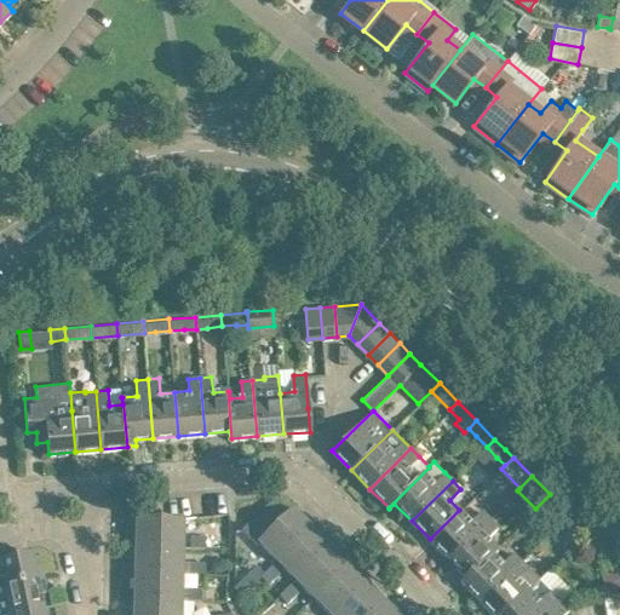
[(242,528),(253,539),(257,542),(259,541),(276,558),(310,526),(292,506),(287,511),(274,496),(242,528)]
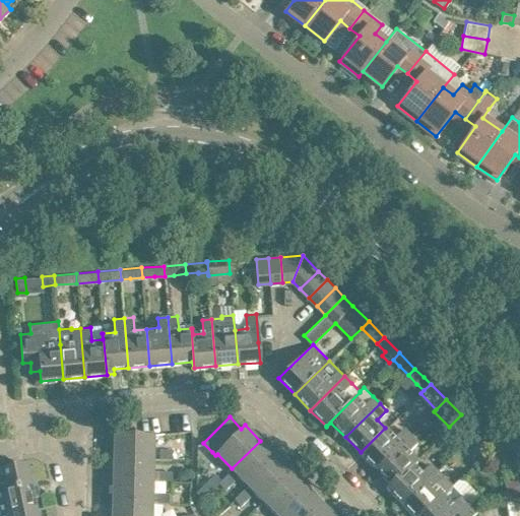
[(476,431),(467,422),(461,429),(469,437),(476,431)]
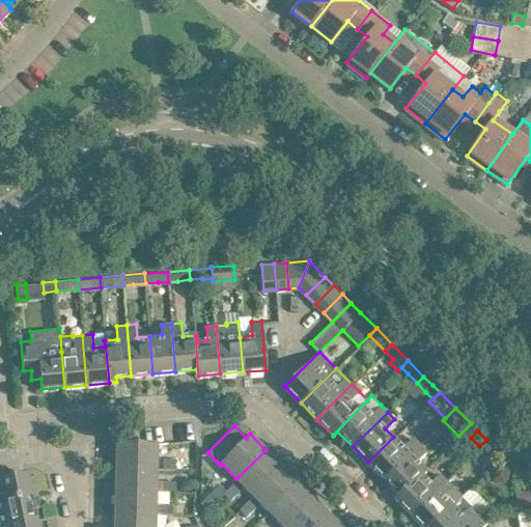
[(384,478),(419,444),(412,437),(402,446),(393,437),(368,462),(384,478)]
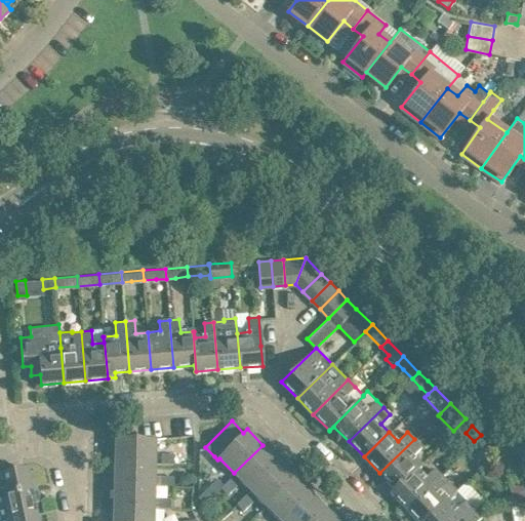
[(481,435),(474,441),(489,457),(496,451),(481,435)]
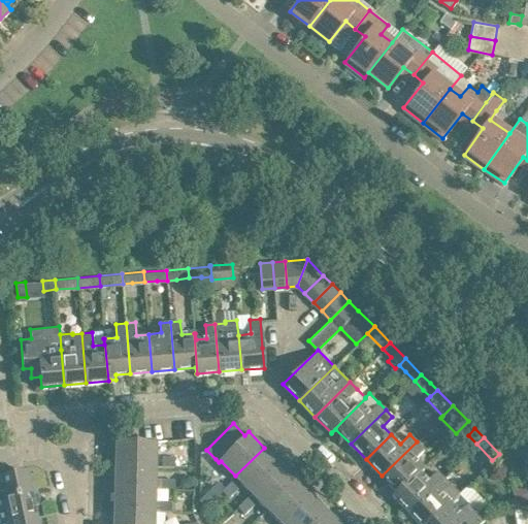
[(156,441),(116,440),(116,463),(156,464),(156,441)]
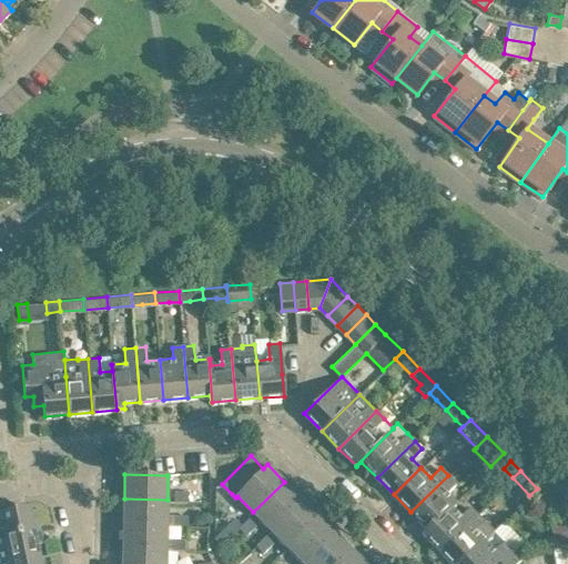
[(448,475),(411,512),(427,527),(422,533),(423,533),(455,502),(445,493),(456,482),(448,475)]
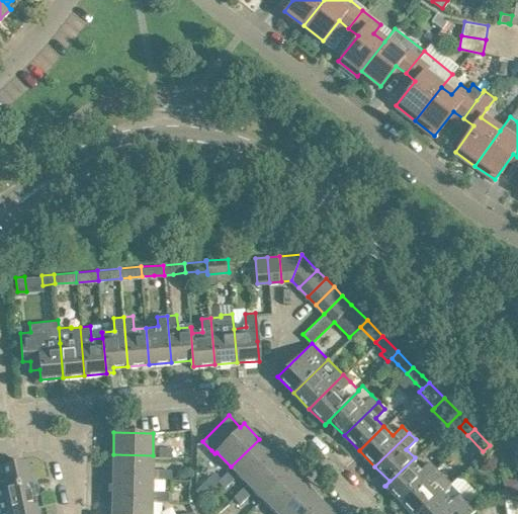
[(274,454),(259,439),(231,466),(247,483),(274,454)]
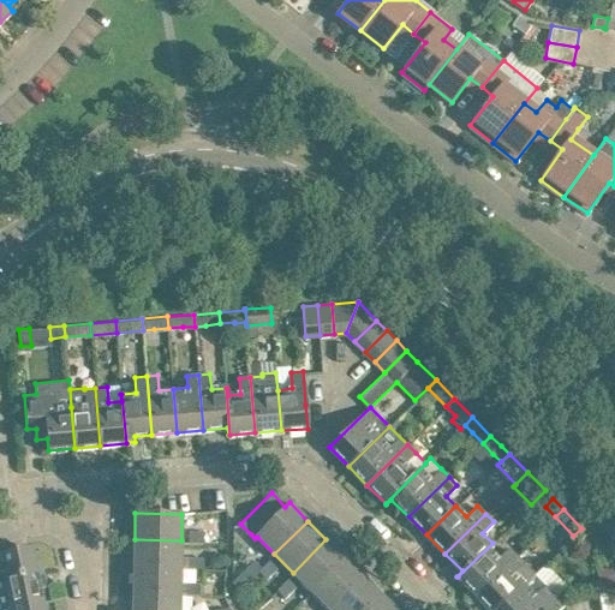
[(187,540),(204,542),(204,530),(189,528),(187,540)]
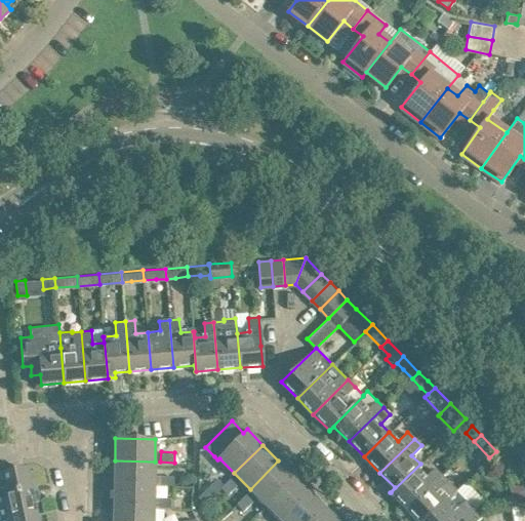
[(154,484),(155,462),(115,461),(114,483),(154,484)]
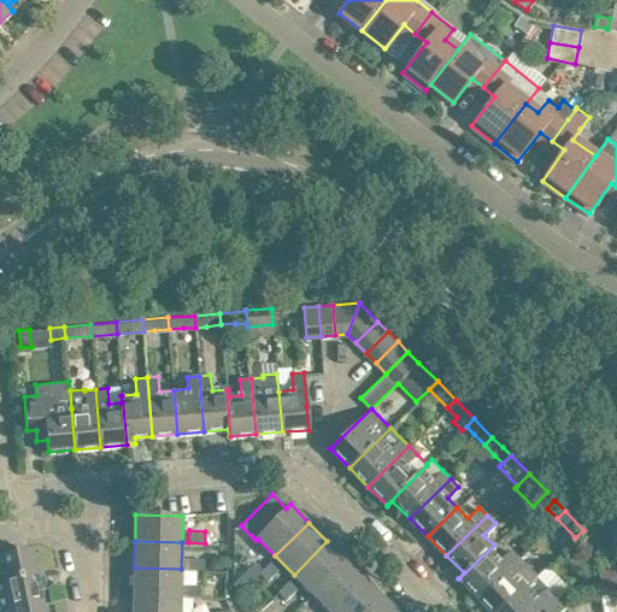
[(294,575),(312,593),(346,560),(327,541),(294,575)]
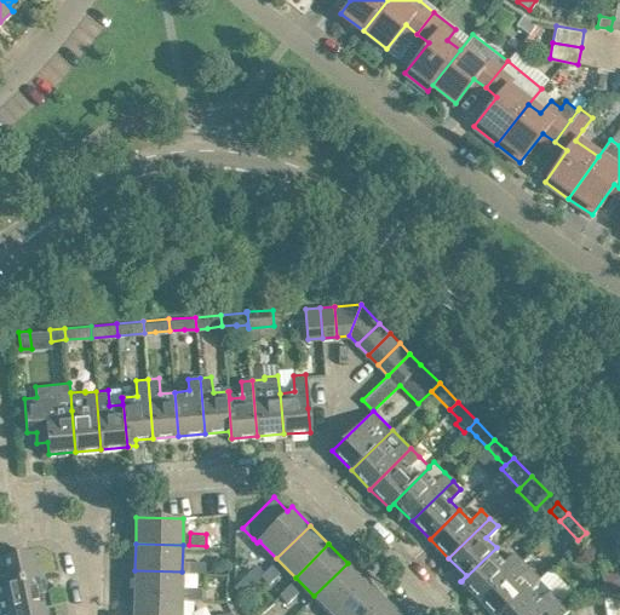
[(521,559),(512,552),(501,563),(492,553),(498,549),(497,547),(461,581),(480,601),(521,559)]
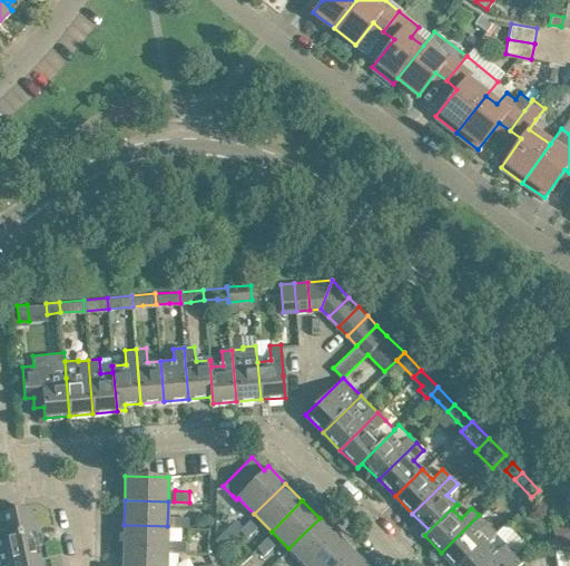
[(0,514),(0,538),(40,530),(37,518),(31,520),(29,508),(0,514)]
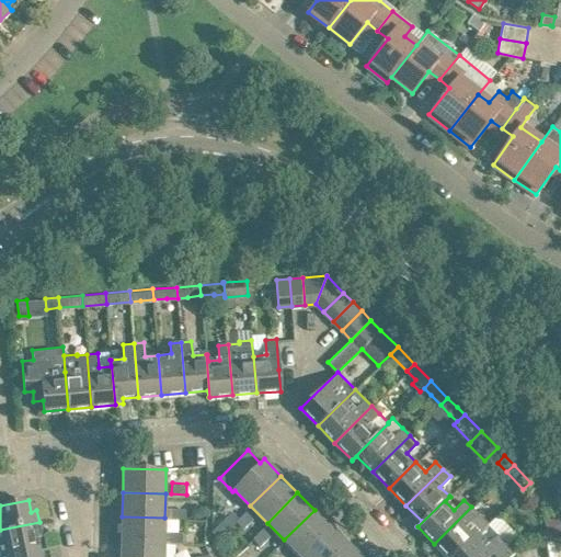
[(186,507),(171,507),(171,518),(185,519),(186,507)]
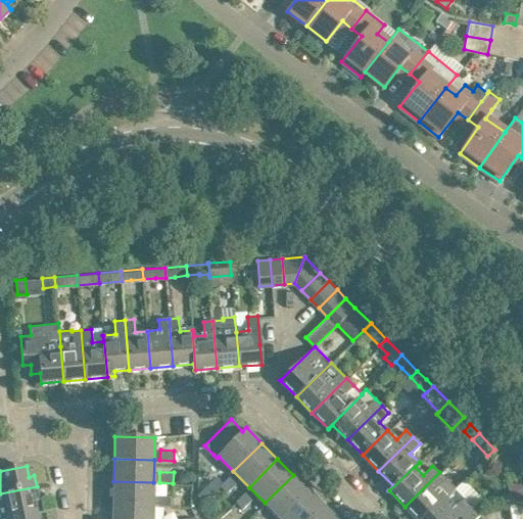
[(446,479),(439,472),(405,507),(417,518),(423,518),(456,487),(446,479)]
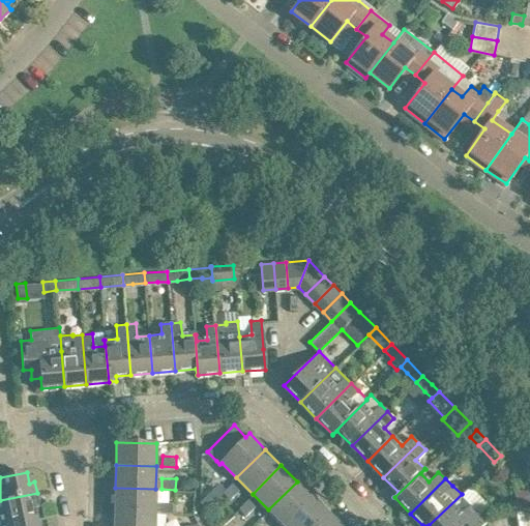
[(208,507),(225,489),(218,481),(200,500),(208,507)]
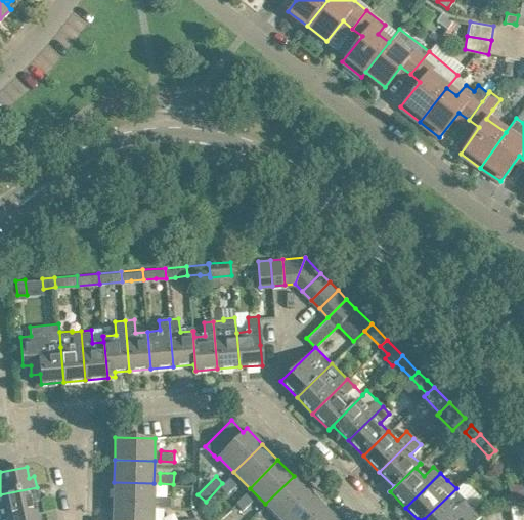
[(222,483),(206,502),(221,486),(227,492),(236,483),(229,476),(222,483)]
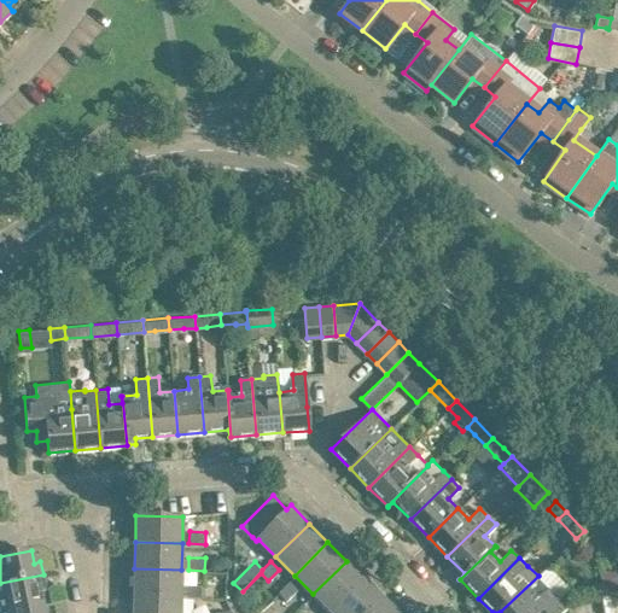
[(365,579),(347,561),(313,594),(331,612),(365,579)]
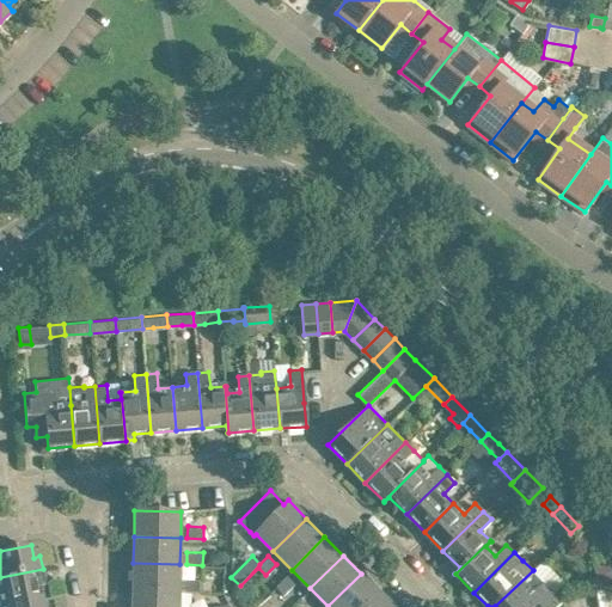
[(133,563),(133,589),(179,590),(179,564),(133,563)]
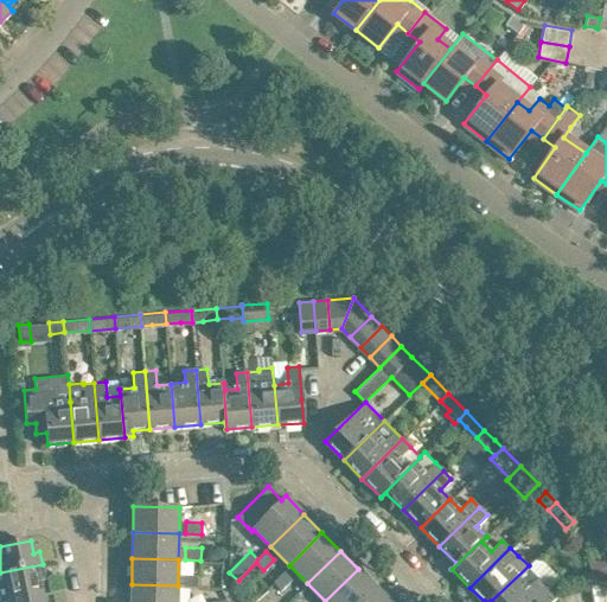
[(43,564),(0,572),(0,597),(0,599),(42,590),(39,580),(45,578),(43,564)]
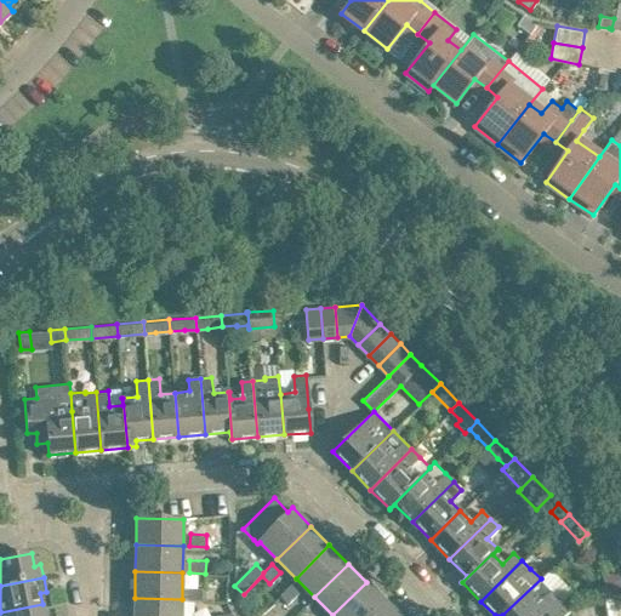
[(529,591),(502,615),(562,615),(569,609),(568,608),(558,597),(551,591),(552,589),(541,579),(529,591)]
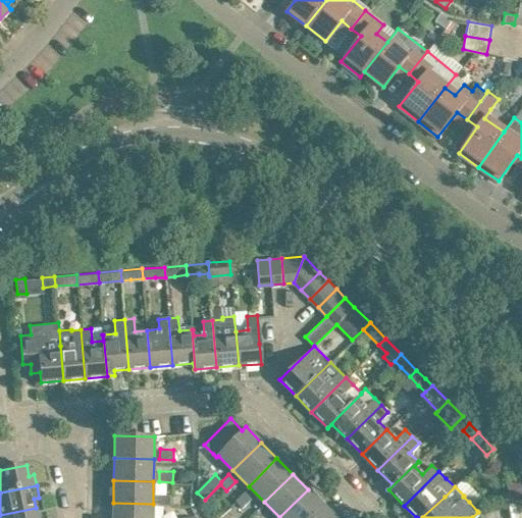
[(310,517),(323,506),(308,489),(279,517),(310,517)]
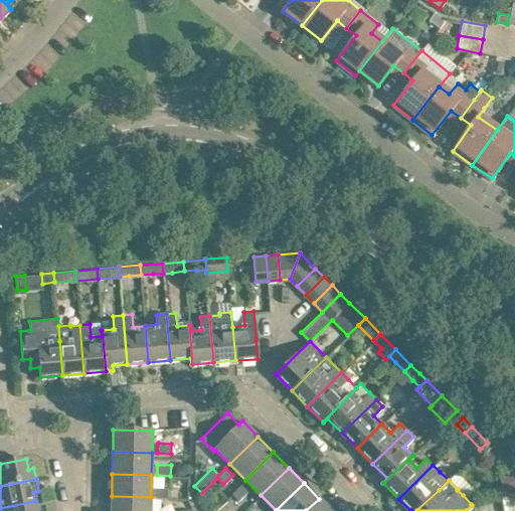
[(238,500),(248,490),(241,484),(231,493),(238,500)]
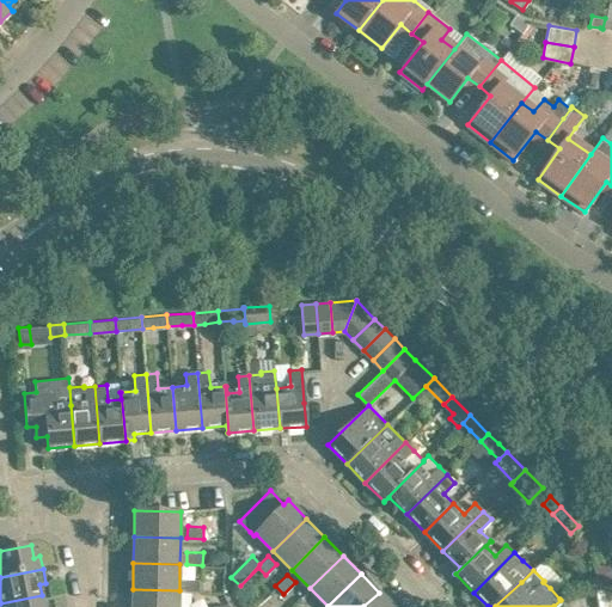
[(202,578),(187,578),(185,589),(202,590),(202,578)]
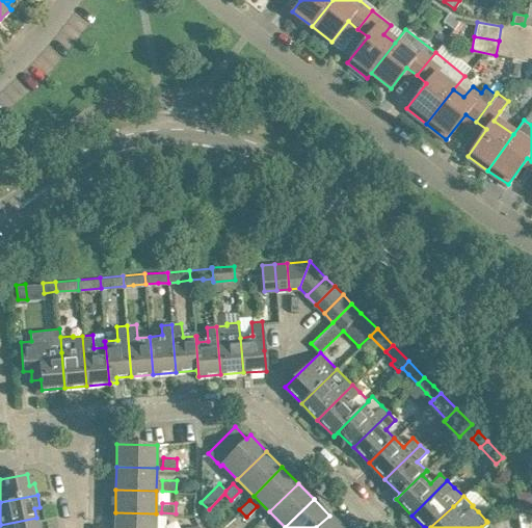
[(115,512),(114,527),(155,527),(156,513),(115,512)]
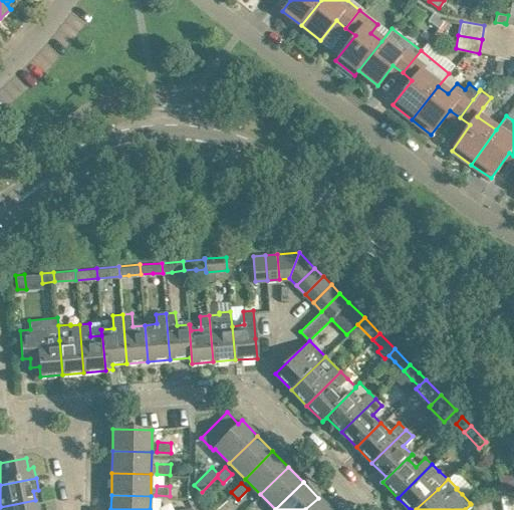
[(330,509),(318,498),(305,509),(330,509)]
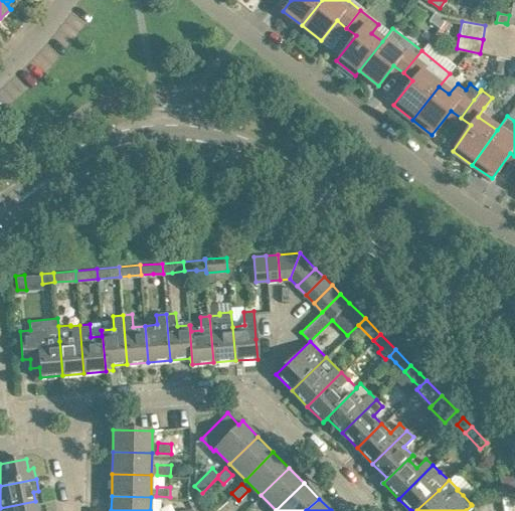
[(37,510),(35,501),(0,508),(0,510),(42,510),(41,510),(37,510)]
